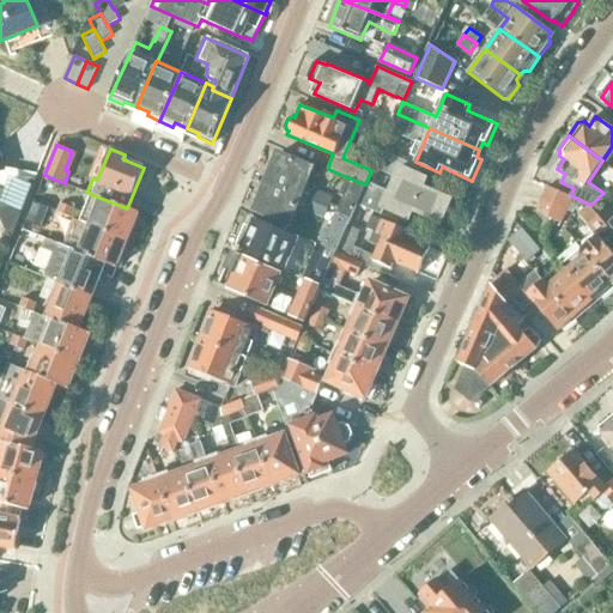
[(368,182),(366,186),(358,204),(382,214),(387,204),(413,214),(417,206),(431,213),(434,213),(436,214),(439,214),(442,213),(444,213),(445,212),(447,211),(448,210),(449,208),(450,207),(450,205),(450,202),(450,200),(449,199),(448,198),(448,196),(447,194),(445,194),(442,192),(426,184),(432,173),(382,150),(374,168),(399,178),(392,193),(368,182)]
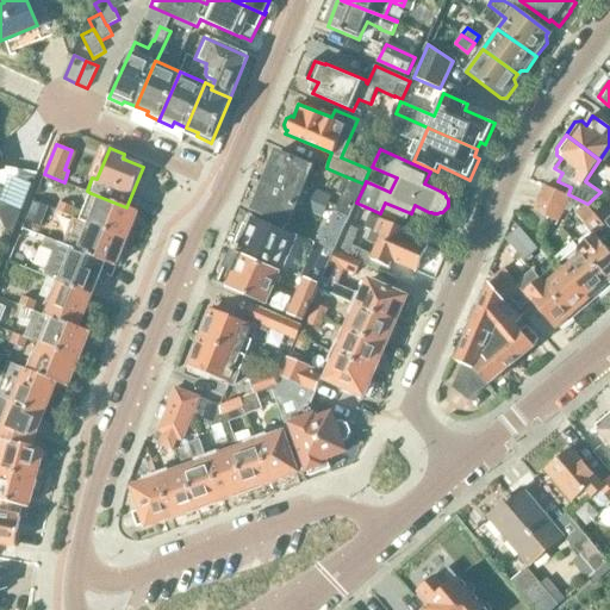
[(266,181),(349,218),(356,203),(365,185),(363,184),(346,176),(338,194),(342,195),(337,206),(330,203),(332,197),(313,190),(313,188),(304,185),(311,167),(278,154),(266,181)]
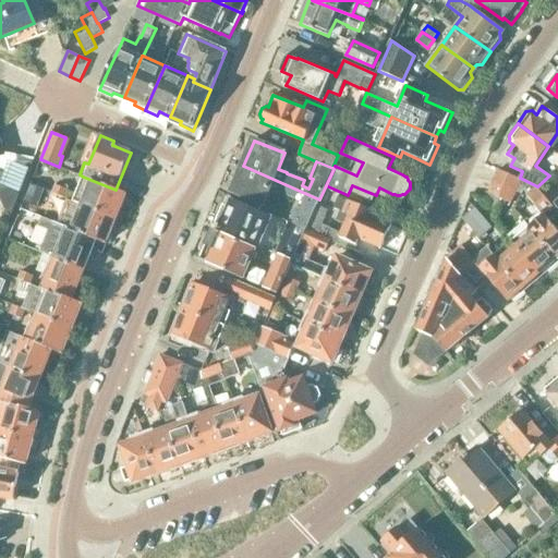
[(306,229),(307,228),(317,205),(319,199),(243,166),(233,192),(264,205),(270,190),(279,194),(279,192),(296,199),(298,195),(305,198),(301,208),(296,206),(289,222),(306,229)]
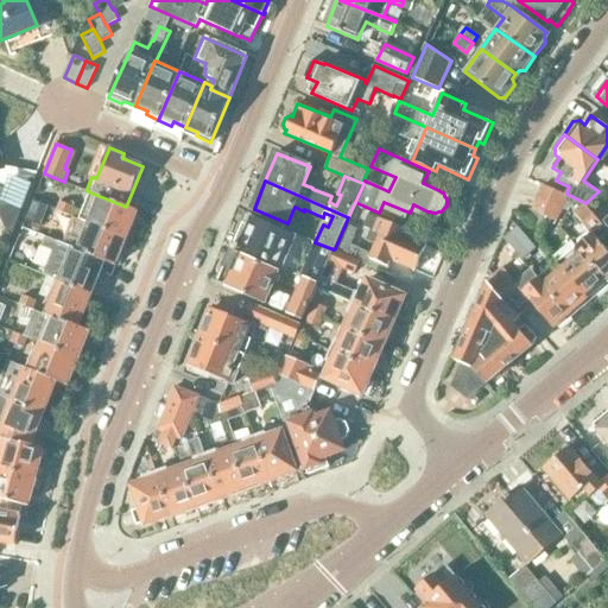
[(539,197),(563,209),(564,204),(570,207),(571,208),(575,198),(569,195),(545,184),(539,197)]
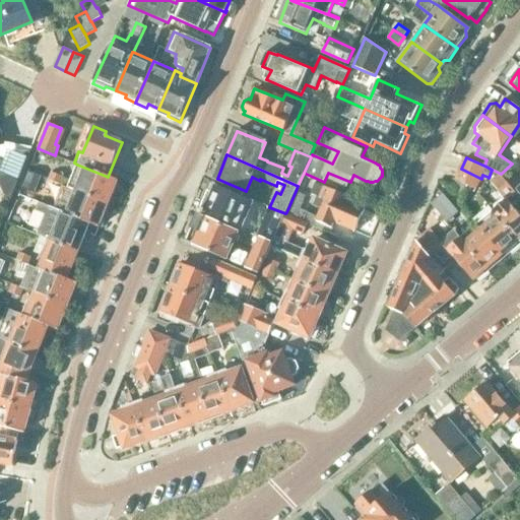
[(52,172),(49,181),(60,185),(65,187),(108,204),(117,181),(108,177),(77,165),(71,180),(63,177),(52,172)]
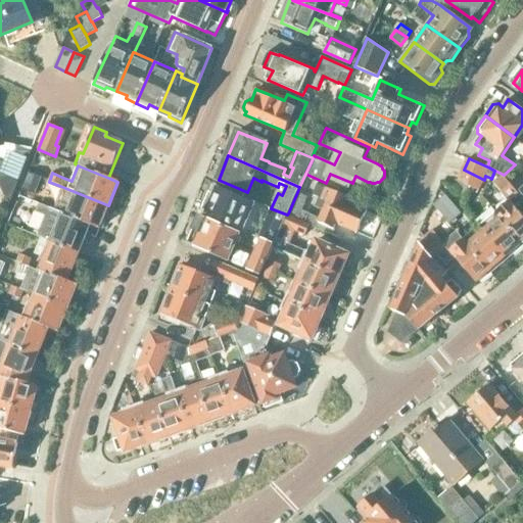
[(484,180),(464,170),(459,181),(454,193),(465,198),(471,186),(479,190),(484,180)]
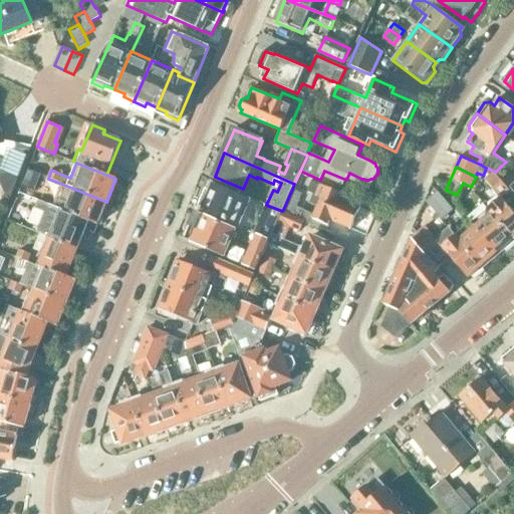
[(486,168),(483,176),(486,180),(501,198),(510,190),(495,173),(486,168)]
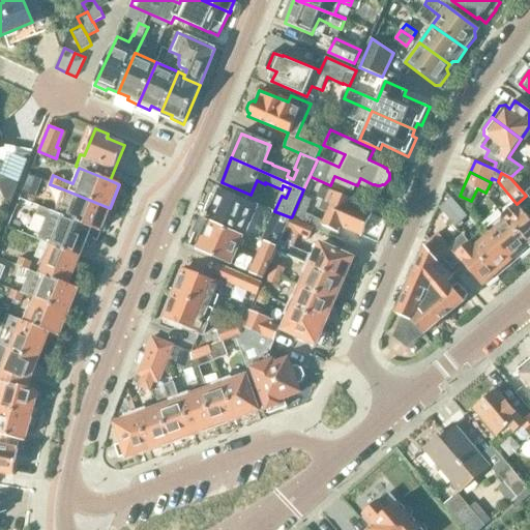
[(30,174),(23,192),(36,197),(42,179),(30,174)]
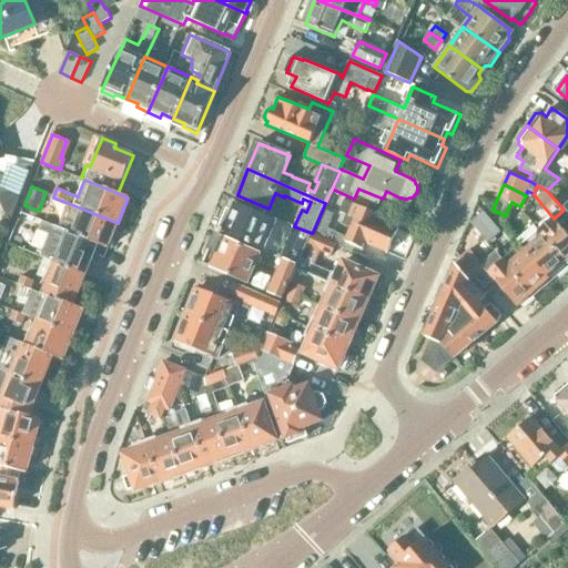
[(12,216),(20,198),(1,191),(0,193),(0,198),(7,214),(12,216)]
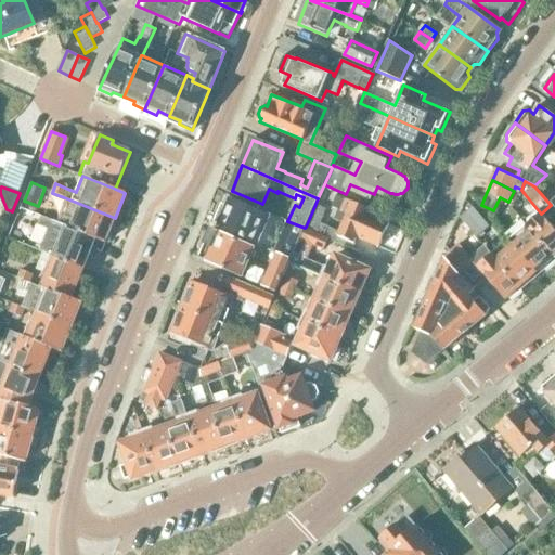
[(325,235),(324,237),(352,249),(355,243),(357,244),(359,239),(379,247),(390,223),(370,214),(372,208),(373,209),(374,208),(345,195),(345,197),(346,197),(346,198),(337,195),(332,207),(338,209),(334,219),(343,222),(338,231),(321,223),(327,209),(315,204),(306,227),(325,235)]
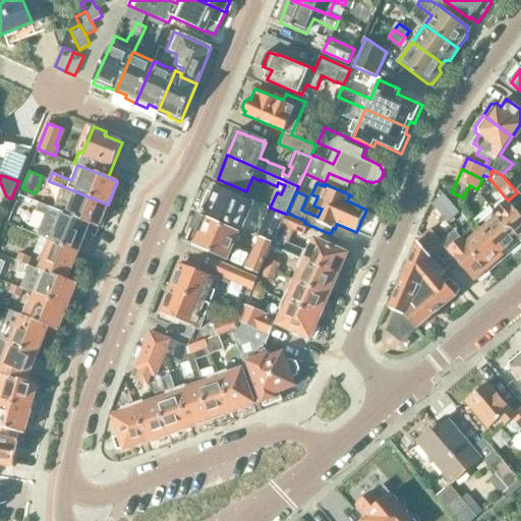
[(252,204),(241,199),(243,196),(218,185),(216,191),(209,188),(200,209),(237,224),(243,226),(252,204)]
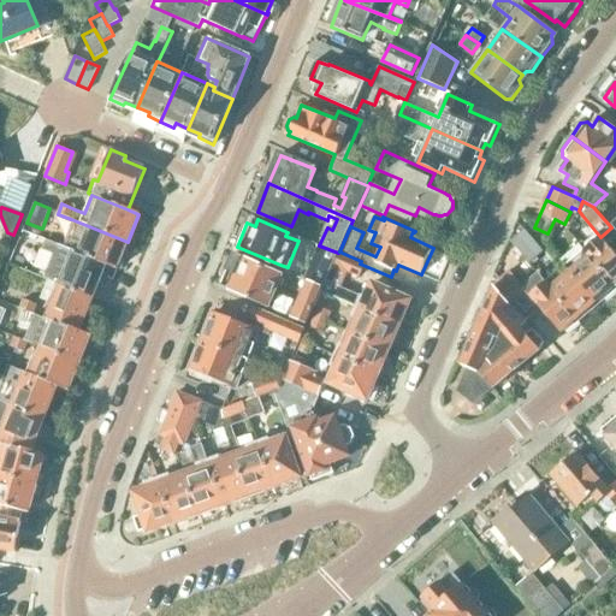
[(66,248),(73,252),(80,253),(78,255),(106,266),(117,270),(128,242),(77,221),(66,248)]
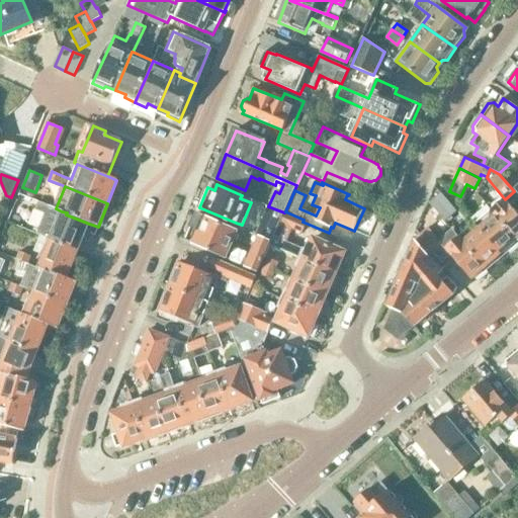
[(441,192),(430,202),(446,222),(457,211),(441,192)]
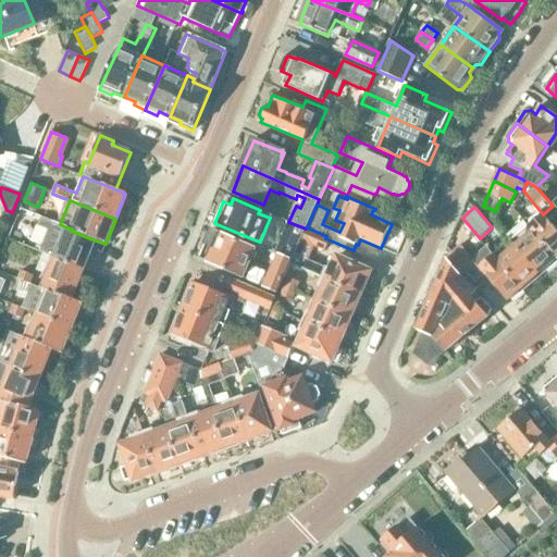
[(529,227),(556,261),(556,231),(543,214),(529,226),(530,227),(529,227)]
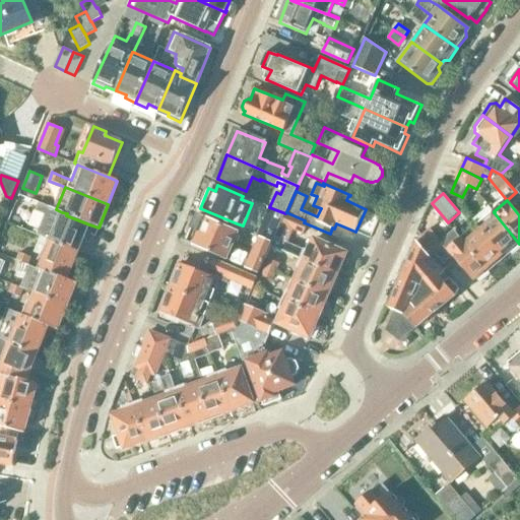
[(275,239),(285,213),(269,207),(257,237),(261,239),(261,238),(272,242),(271,243),(273,243),(275,239)]
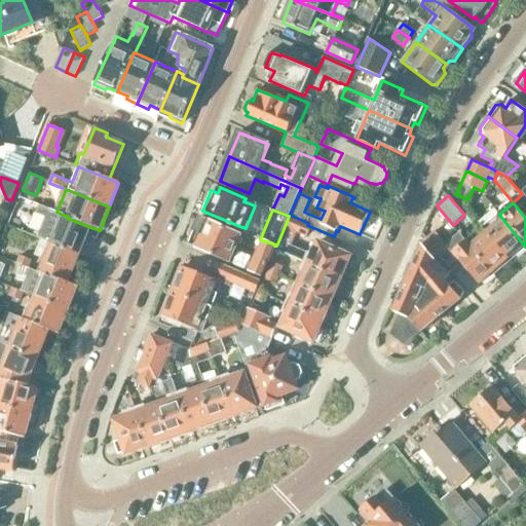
[(518,256),(525,248),(525,247),(499,215),(500,215),(499,214),(483,228),(509,260),(516,254),(518,256)]
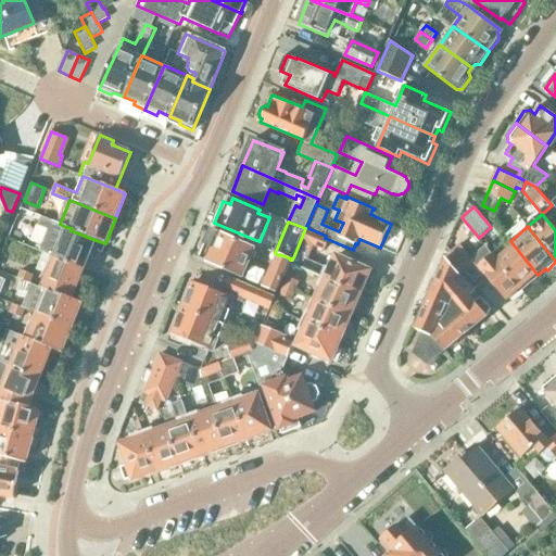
[(72,228),(66,227),(53,257),(83,269),(96,240),(71,230),(72,228)]
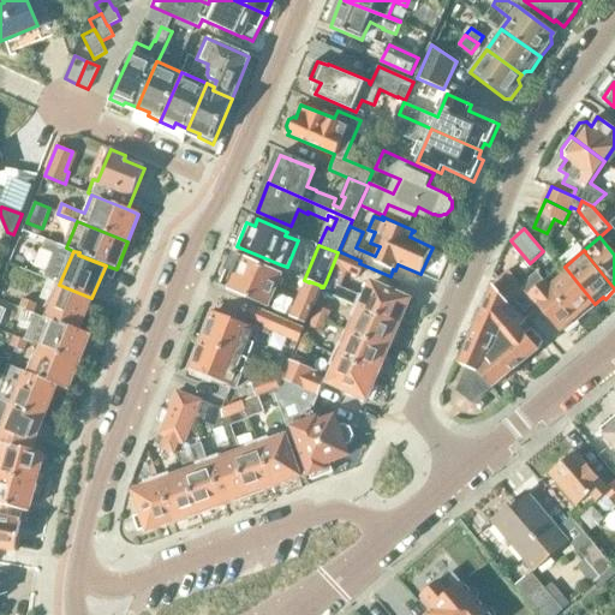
[(354,275),(359,263),(360,261),(339,251),(338,252),(326,282),(339,287),(346,272),(354,275)]
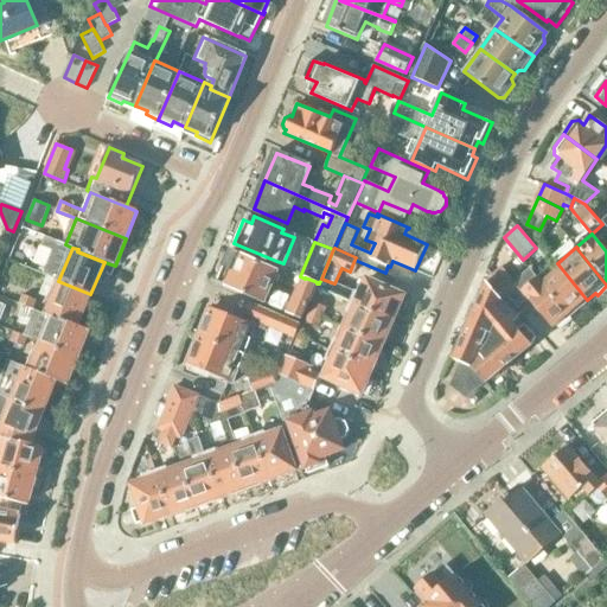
[(232,249),(219,280),(267,300),(280,269),(232,249)]
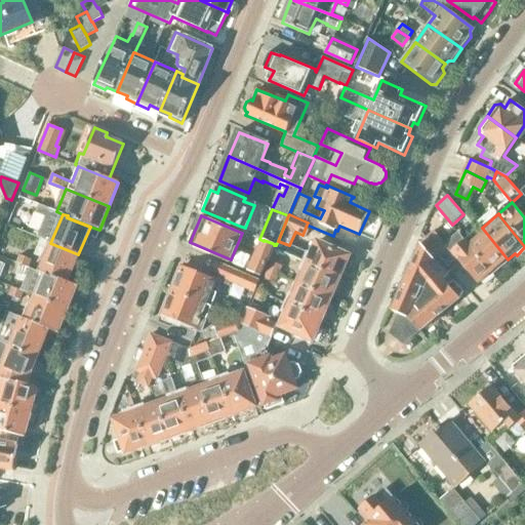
[(502,264),(508,259),(482,228),(466,241),(493,275),(505,266),(502,264)]
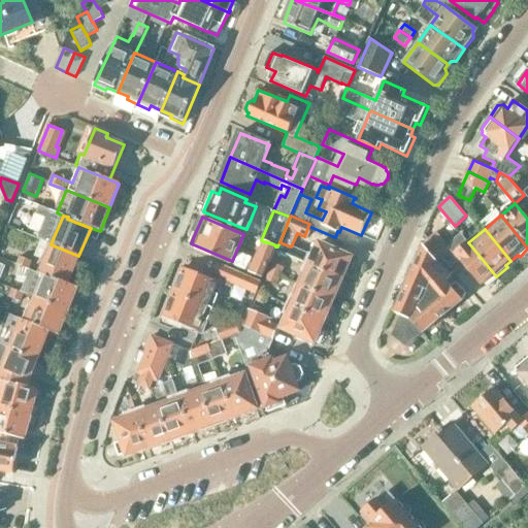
[(436,233),(427,240),(442,259),(452,250),(436,233)]
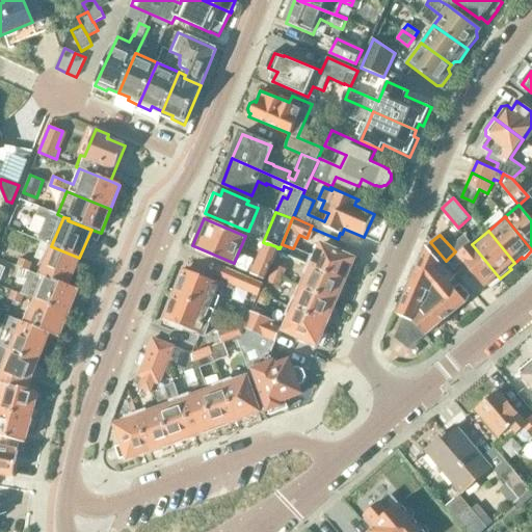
[(40,275),(45,278),(46,276),(68,286),(79,258),(51,246),(42,242),(35,258),(46,262),(40,275)]
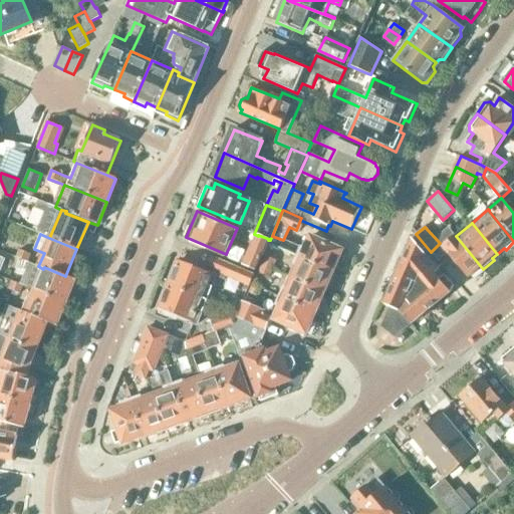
[(384,304),(391,307),(400,311),(416,290),(430,260),(435,256),(431,252),(416,234),(384,304)]
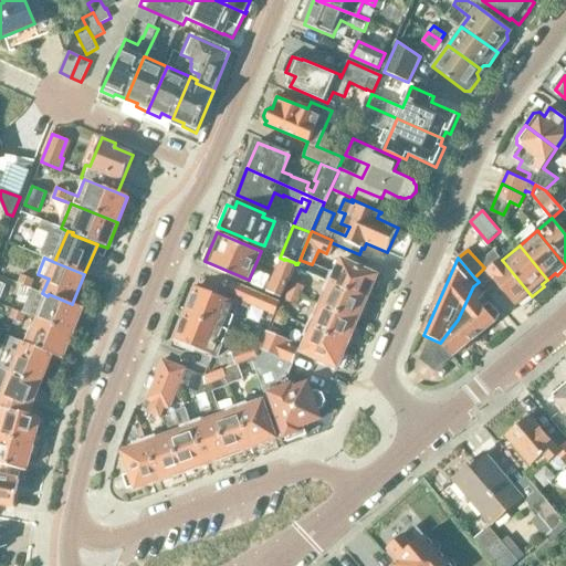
[(282,296),(295,264),(296,263),(284,259),(284,260),(270,292),(282,296)]
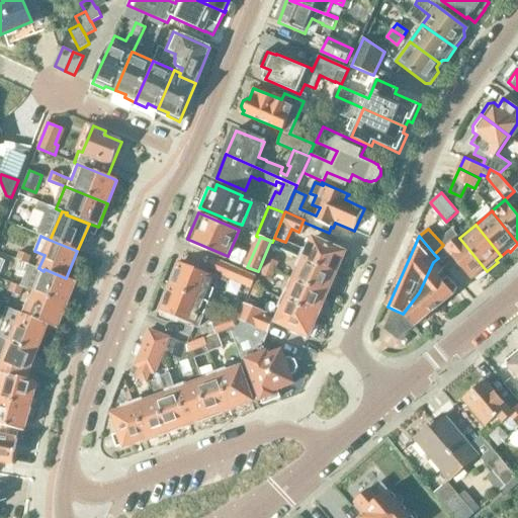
[(487,271),(459,238),(446,249),(472,280),(476,277),(478,279),(487,271)]
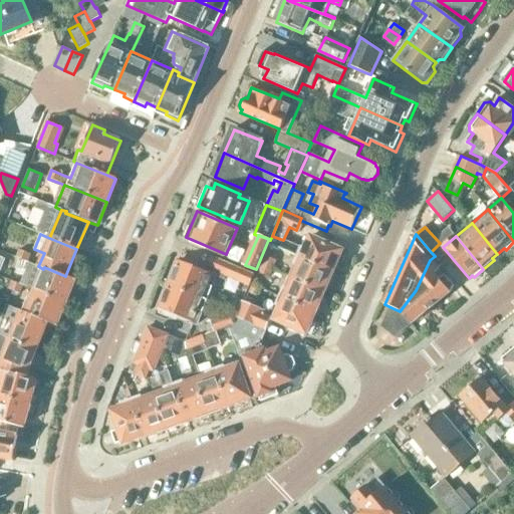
[(296,254),(333,270),(343,248),(326,241),(325,244),(309,237),(303,249),(299,247),(296,254)]
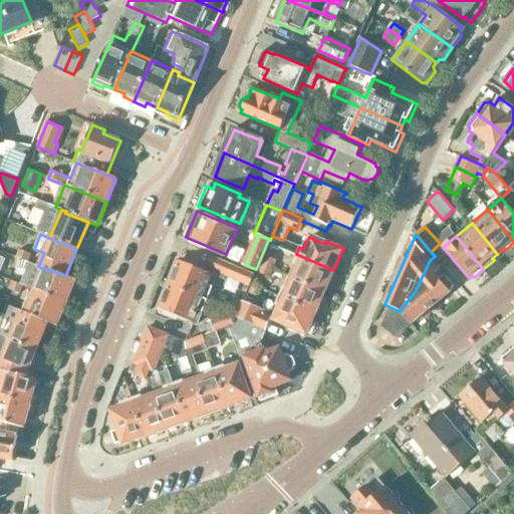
[(239,260),(244,248),(232,243),(227,256),(239,260)]
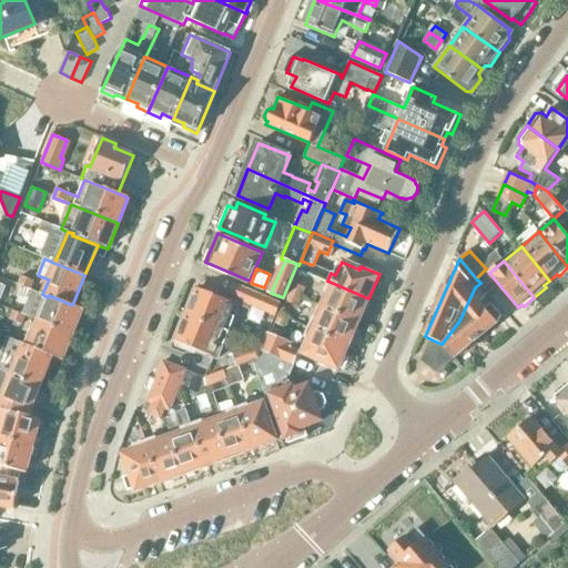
[(30,290),(33,281),(21,276),(18,285),(30,290)]
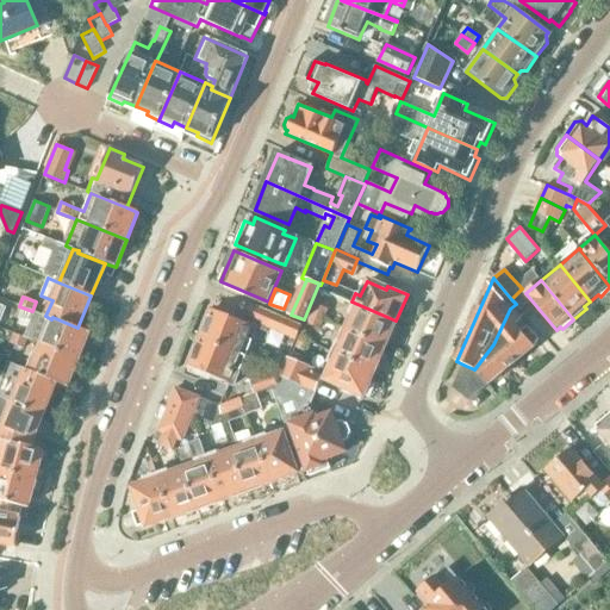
[(396,321),(352,302),(346,315),(352,317),(347,329),(385,346),(396,321)]
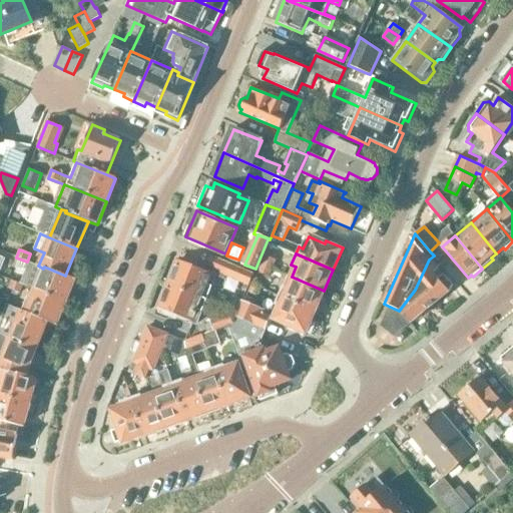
[(263,265),(273,269),(277,260),(267,255),(263,265)]
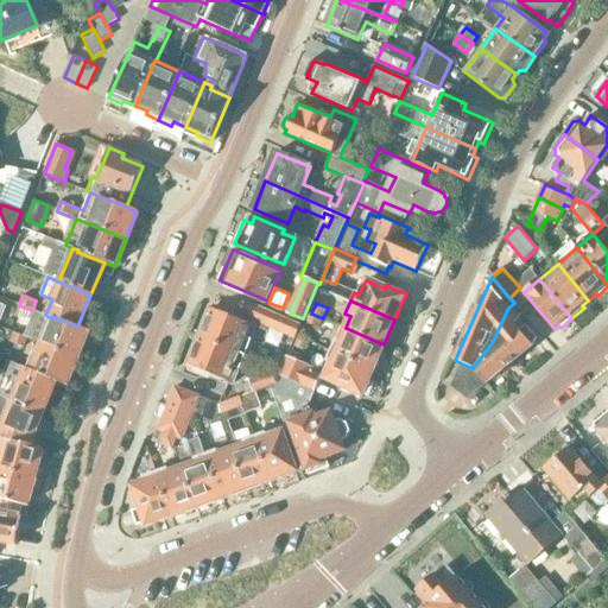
[(524,314),(514,303),(508,308),(492,343),(473,368),(462,363),(449,387),(453,392),(463,404),(492,380),(498,380),(504,374),(505,369),(533,344),(538,339),(527,327),(520,329),(514,323),(520,318),(520,317),(524,314)]
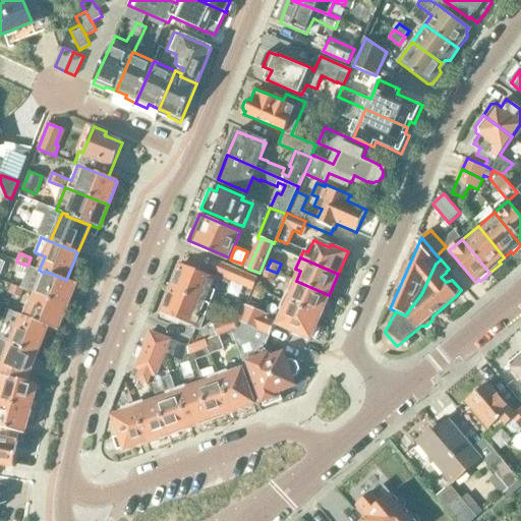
[(253,290),(255,285),(258,278),(217,261),(213,272),(253,290)]
